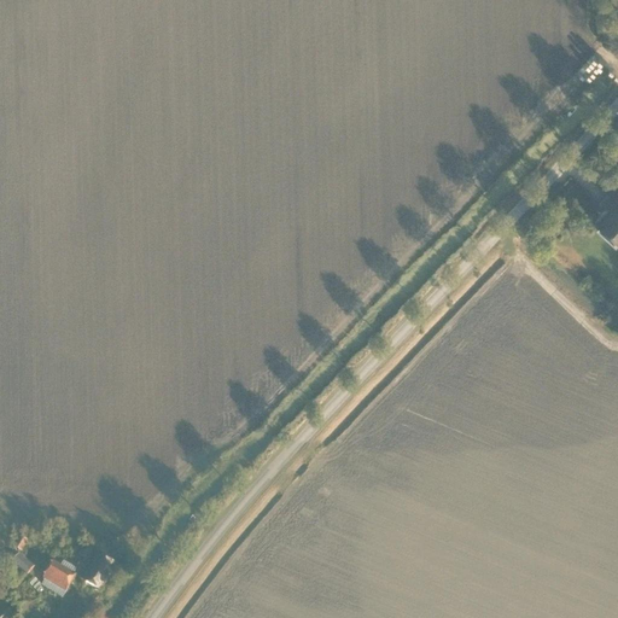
[(614,40),(614,24),(604,24),(604,39),(614,40)]
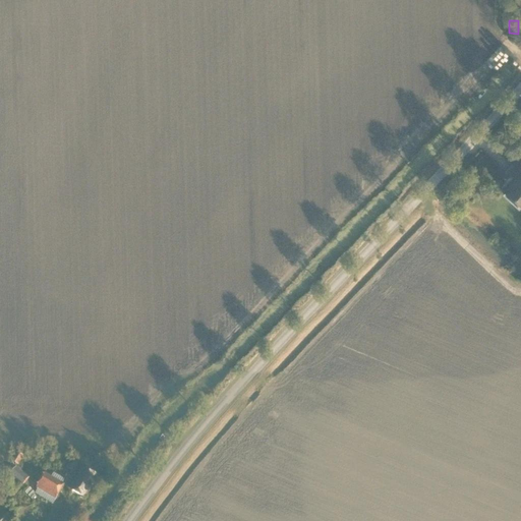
[(520,153),(512,163),(506,170),(511,175),(501,185),(520,204),(520,153)]
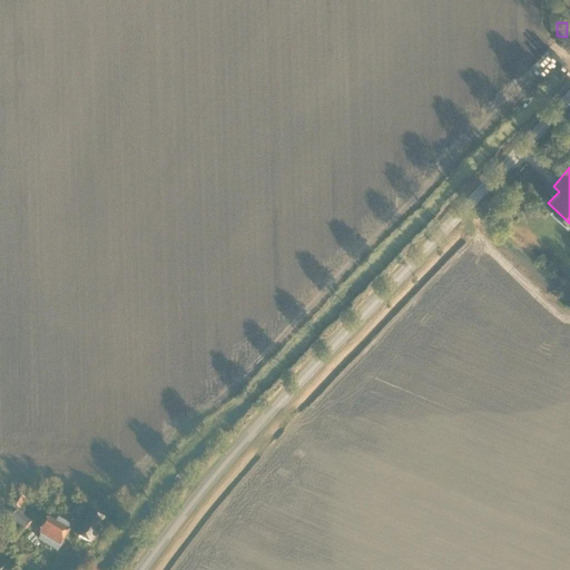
[(23,509),(29,499),(21,495),(16,504),(23,509)]
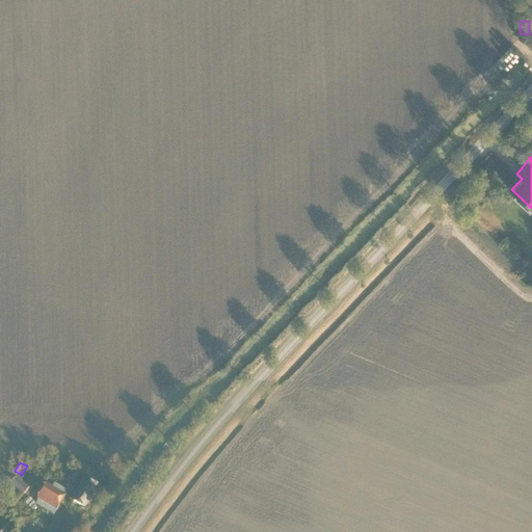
[(79,476),(74,473),(70,480),(75,483),(79,476)]
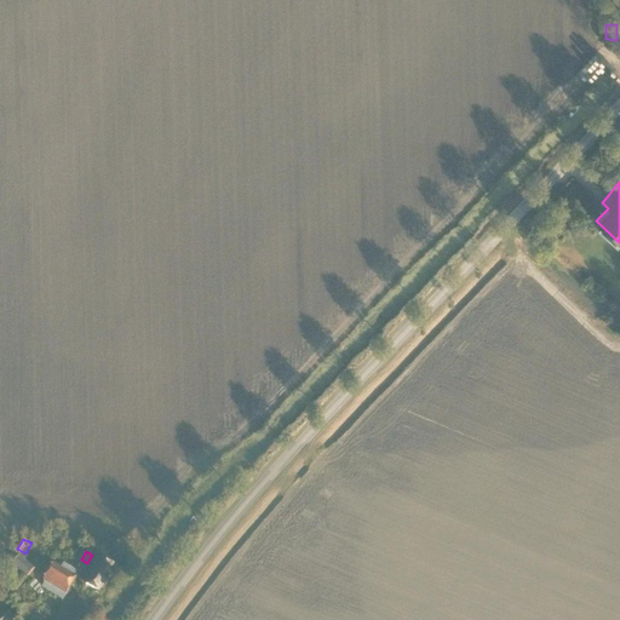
[(101,595),(116,568),(102,560),(101,561),(93,556),(79,581),(86,585),(86,586),(101,595)]
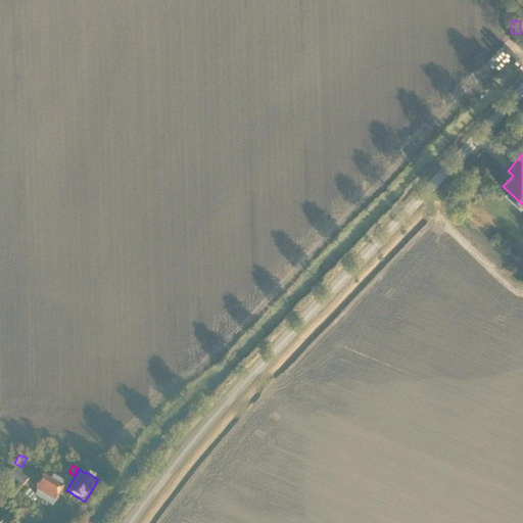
[(16,470),(11,476),(24,487),(30,481),(16,470)]
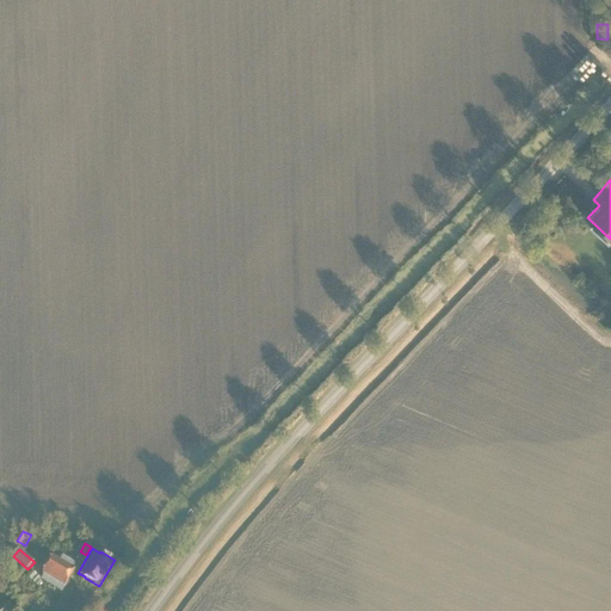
[(43,580),(63,592),(76,569),(53,555),(43,573),(45,574),(43,580)]
